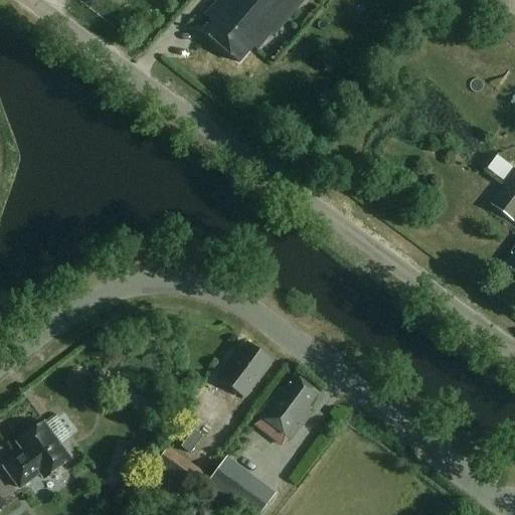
[(205,32),(240,62),(252,46),(256,50),(271,34),(273,36),(303,0),(220,0),(205,17),(213,23),(205,32)]
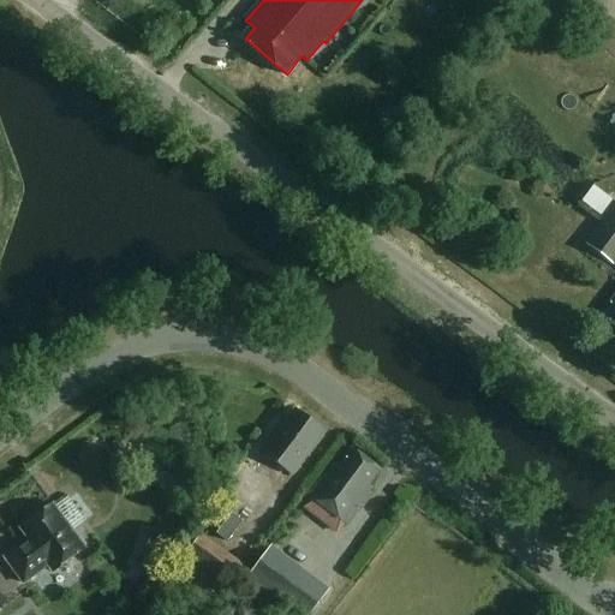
[(614,208),(587,245),(614,266),(614,264),(614,263),(614,208)]
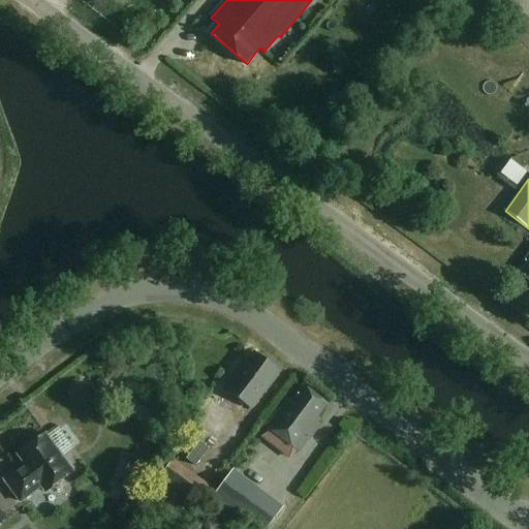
[(528,227),(528,255),(525,261),(528,263),(520,273),(528,280),(528,226),(528,227)]
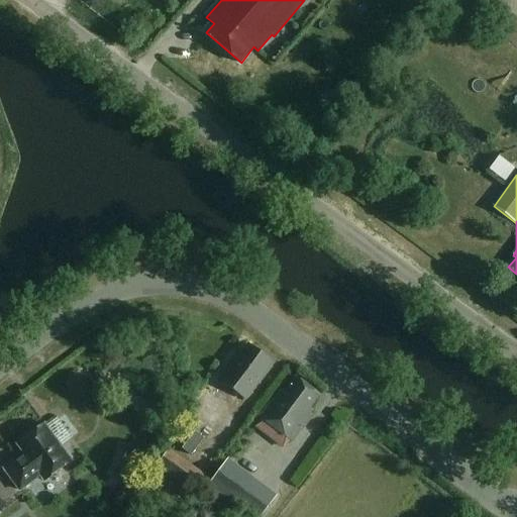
[(220,382),(244,401),(270,368),(266,365),(268,362),(248,345),(220,382)]
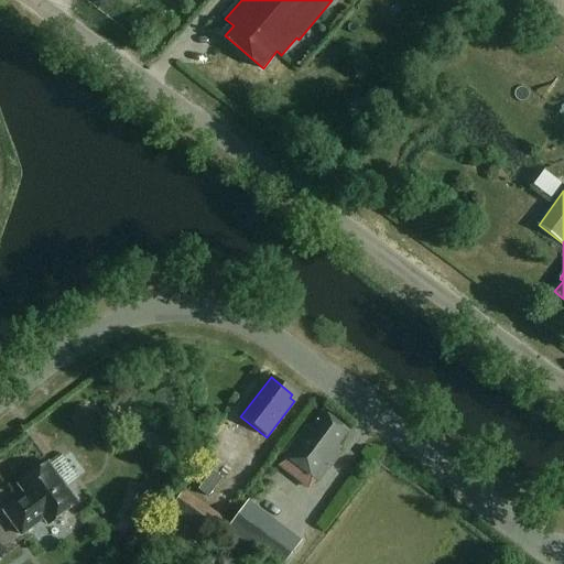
[(311,429),(306,425),(285,454),(320,479),(342,451),(337,447),(348,433),(322,413),(311,429)]
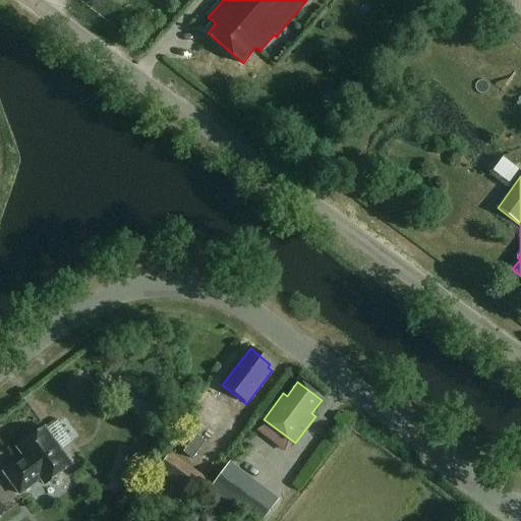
[(66,453),(62,452),(45,427),(17,448),(24,457),(3,472),(20,495),(41,479),(45,485),(72,465),(71,464),(71,459),(66,453)]
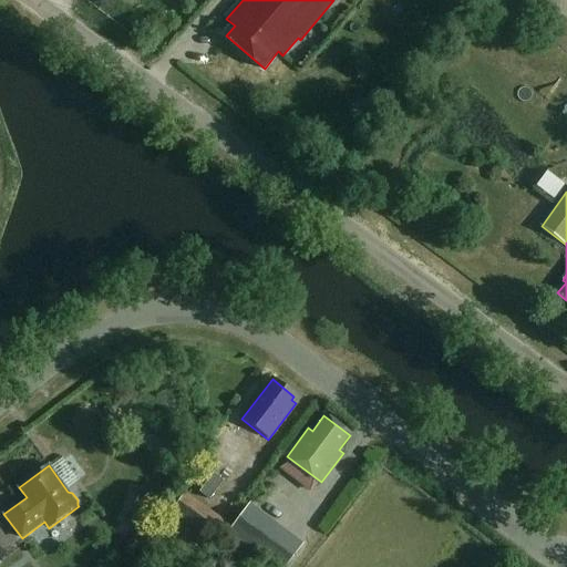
[(224,481),(214,473),(199,492),(209,500),(224,481)]
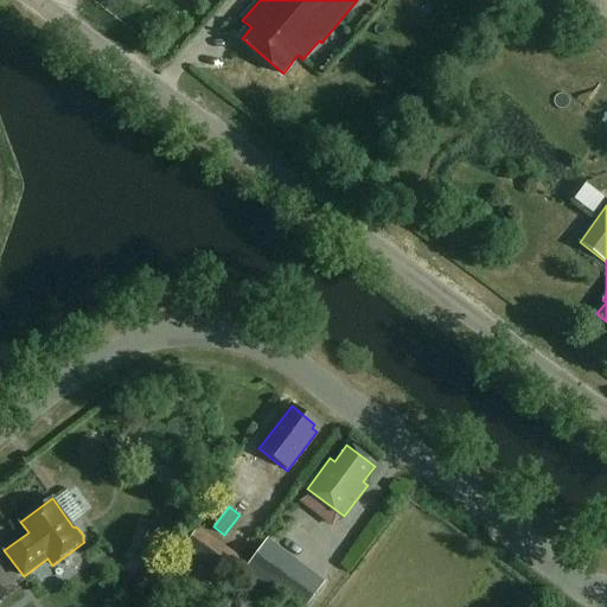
[(198,526),(184,547),(227,577),(242,557),(198,526)]
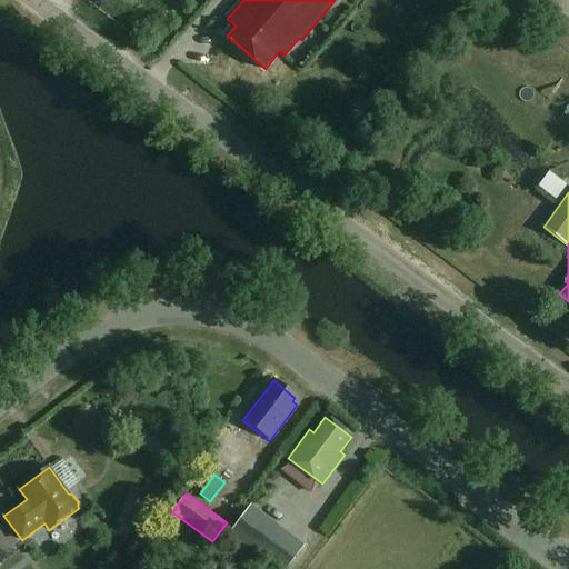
[(227,535),(273,568),(286,568),(305,546),(250,505),(227,535)]
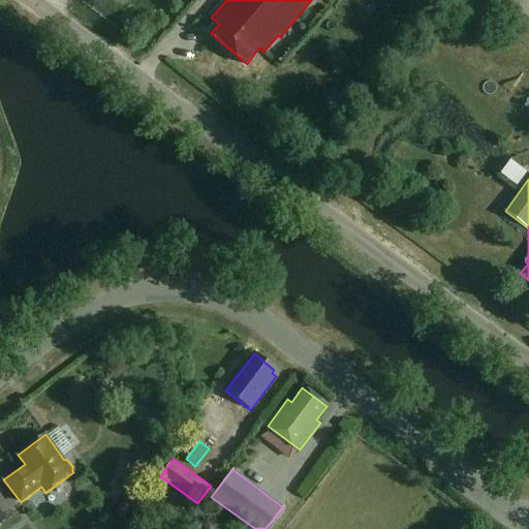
[(160,510),(180,525),(193,506),(174,492),(160,510)]
